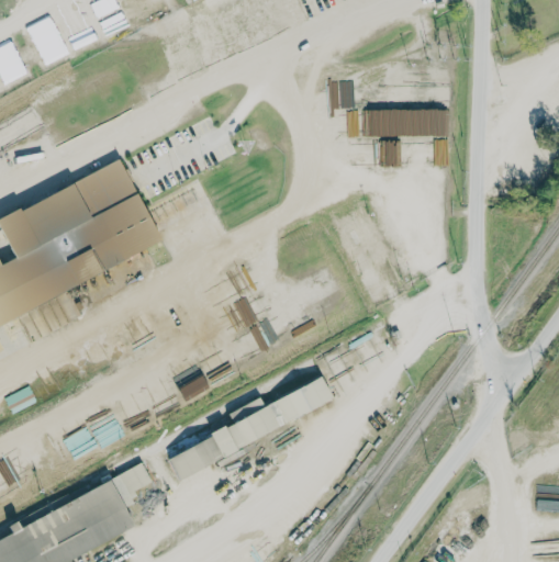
[(74,51),(96,41),(82,11),(59,21),(74,51)]
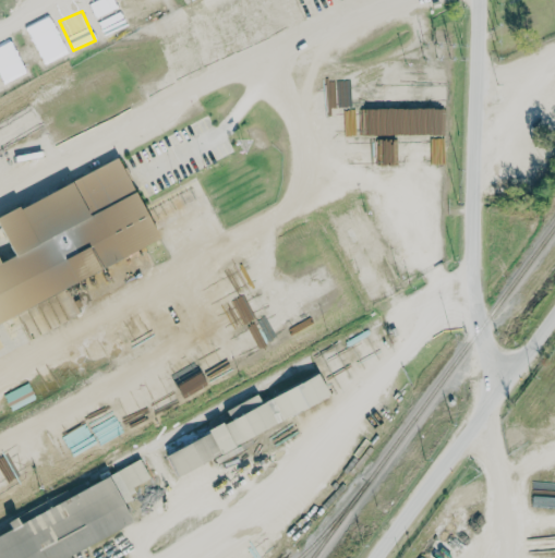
[(65,53),(55,29),(33,39),(44,63),(65,53)]
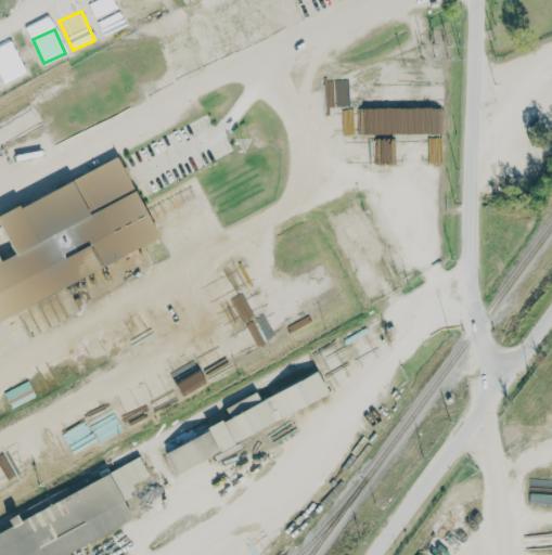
[(0,139),(3,146),(52,123),(41,98),(0,117),(0,139)]
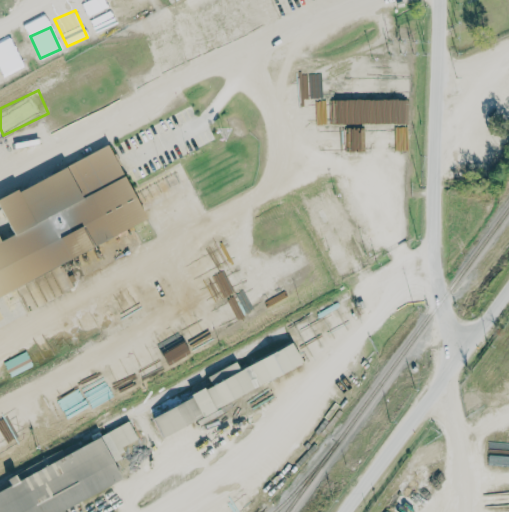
[(0,291),(148,225),(113,147),(0,196),(0,201),(15,235),(2,240),(0,236),(0,321),(3,320),(0,312),(0,291)]
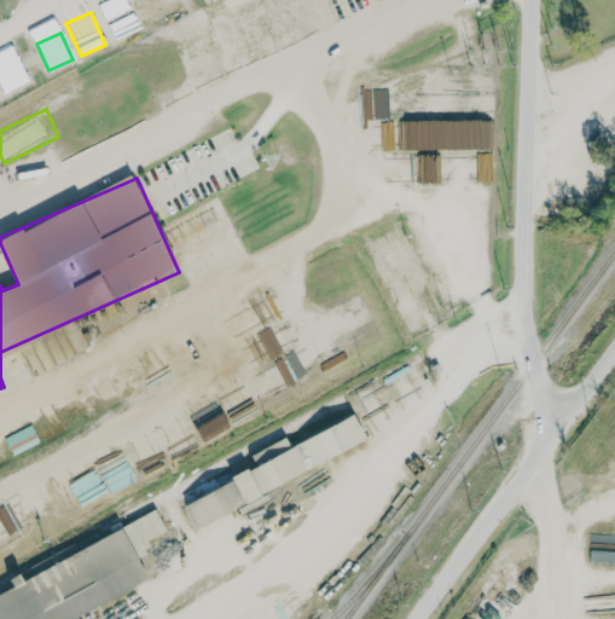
[(332,307),(344,333),(371,320),(359,294),(332,307)]
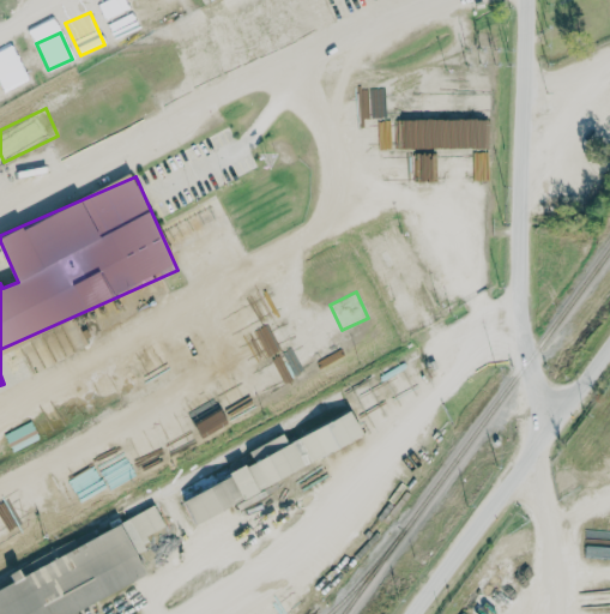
[(288,443),(284,434),(248,451),(253,462),(231,473),(242,495),(364,439),(352,413),(288,443)]
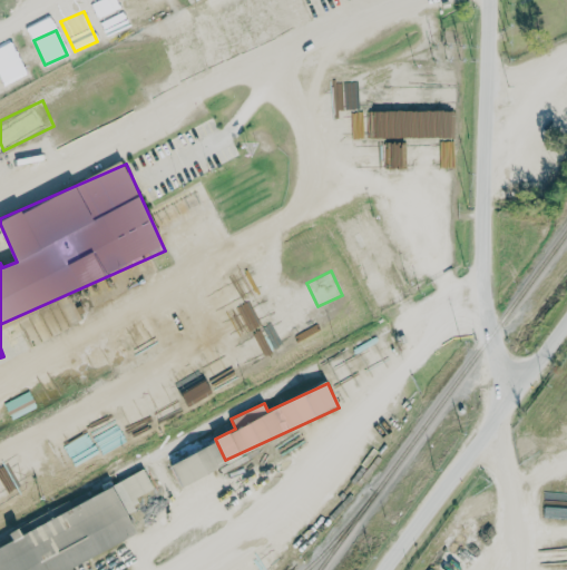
[(169,463),(179,487),(226,467),(216,444),(169,463)]
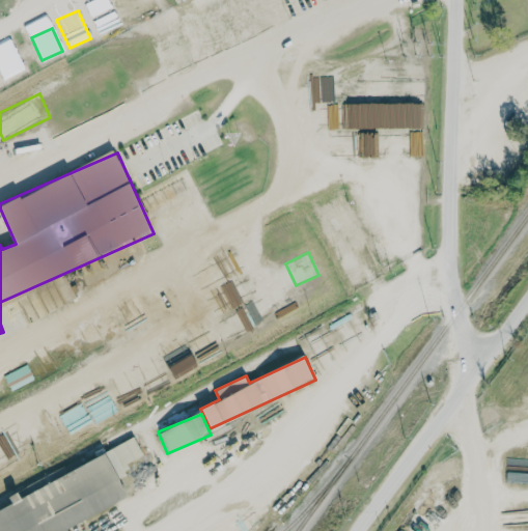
[(0,530),(58,530),(129,500),(119,478),(129,474),(123,464),(141,455),(135,442),(19,493),(19,492),(8,497),(14,508),(0,513),(0,530)]
